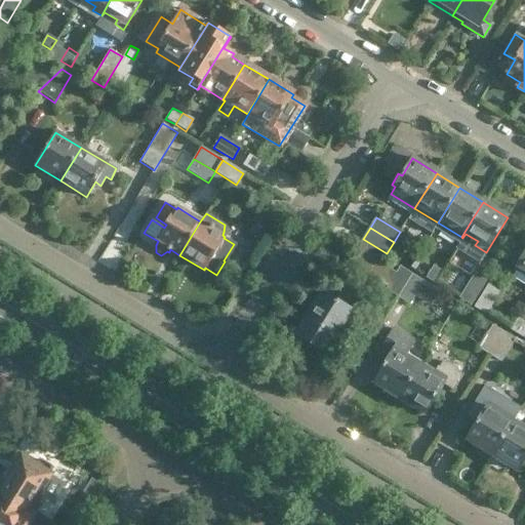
[(380,263),(387,253),(363,239),(357,249),(379,264),(380,263)]
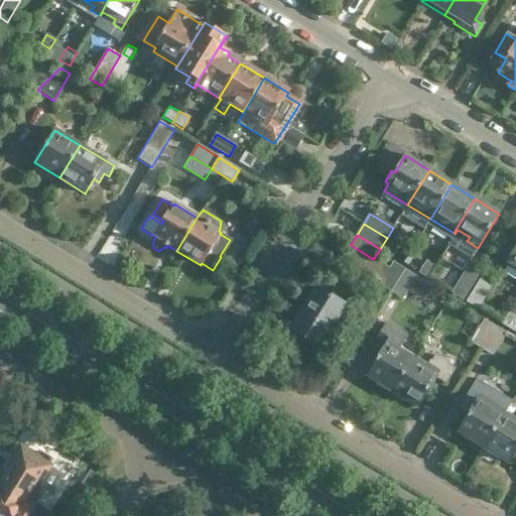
[(391,290),(405,268),(393,261),(389,267),(374,258),(373,259),(351,245),(343,257),(381,280),(380,284),(391,290)]
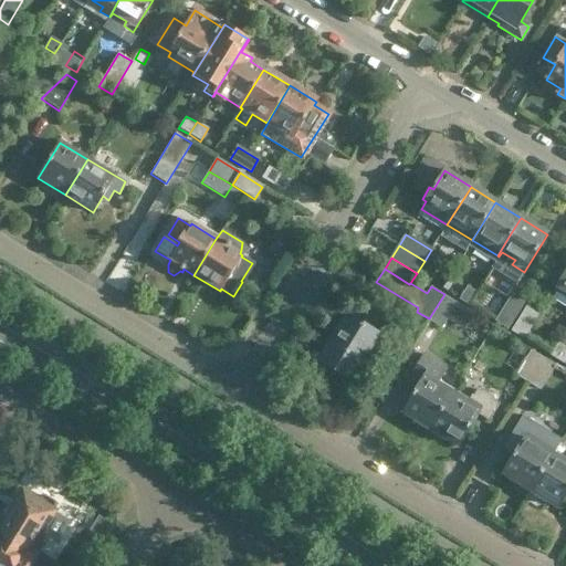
[(433,283),(442,289),(450,274),(441,269),(433,283)]
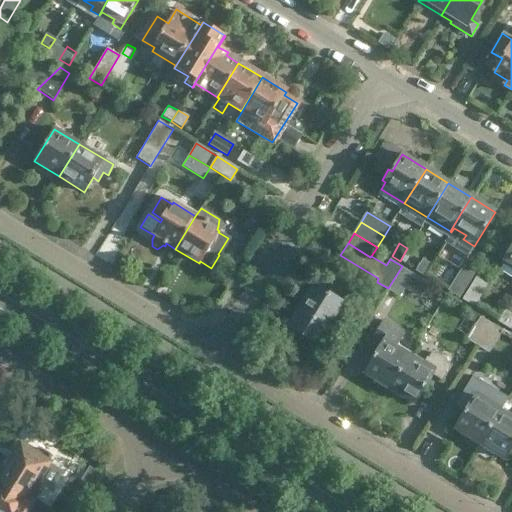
[(511,268),(511,244),(501,262),(511,268)]
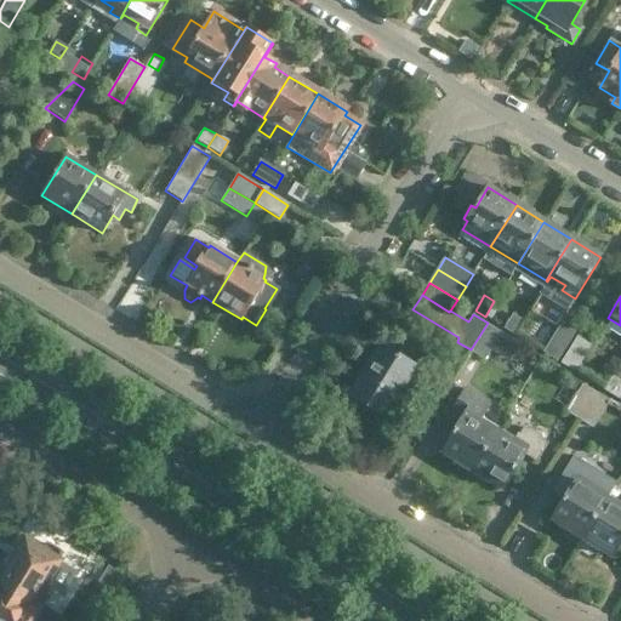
[(503,328),(513,334),(523,319),(513,313),(503,328)]
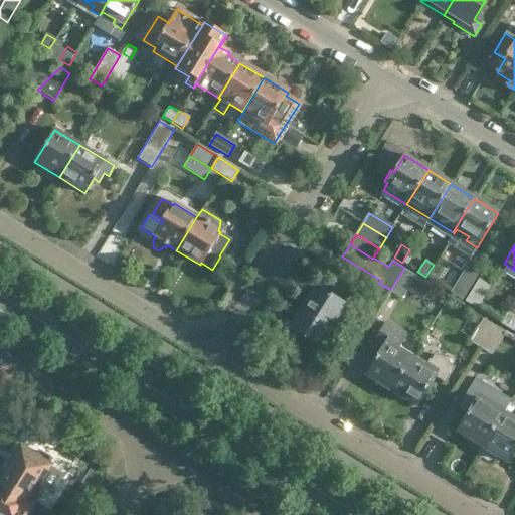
[(404,268),(390,290),(401,298),(415,275),(404,268)]
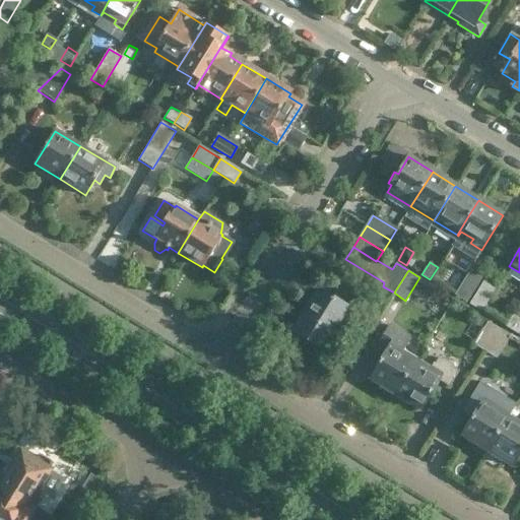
[(455,295),(466,302),(480,278),(469,271),(455,295)]
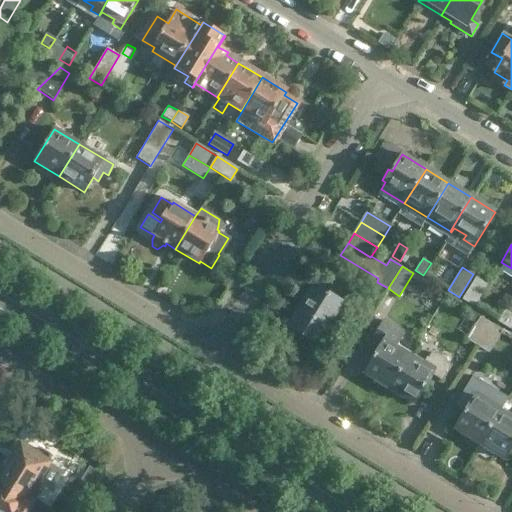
[(477,277),(463,299),(474,306),(488,284),(477,277)]
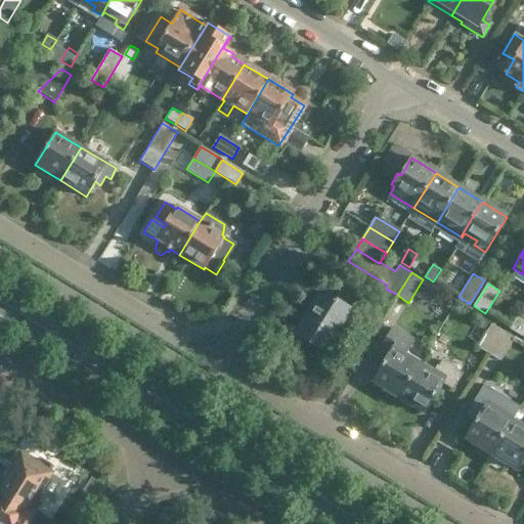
[(344,335),(355,316),(348,312),(350,310),(322,293),(296,335),(301,338),(300,340),(317,351),(318,349),(323,352),(337,331),(344,335)]
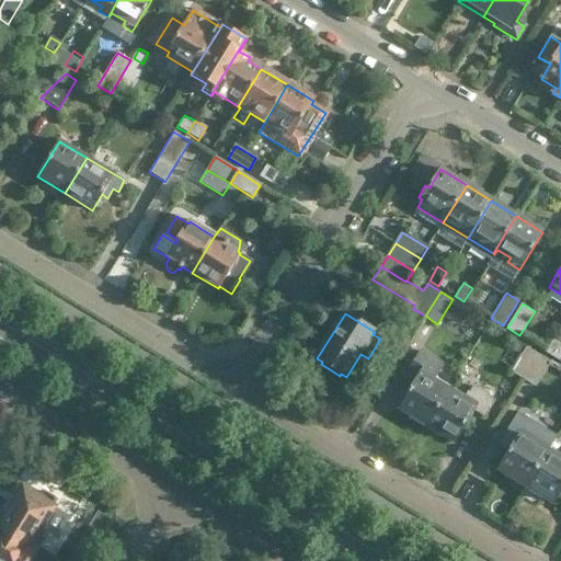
[(560,343),(553,339),(546,352),(559,359),(560,356),(560,343)]
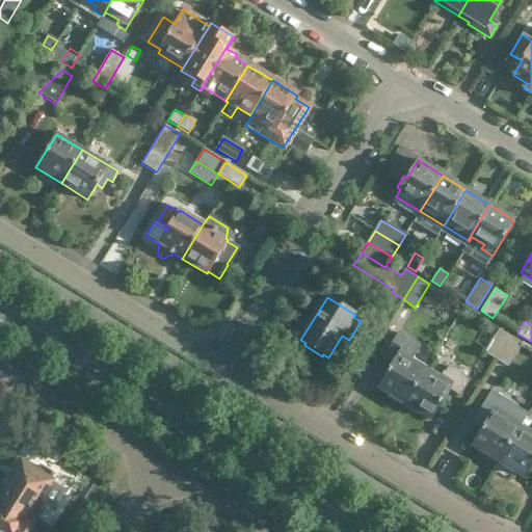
[(496,360),(510,335),(500,327),(484,352),(496,360)]
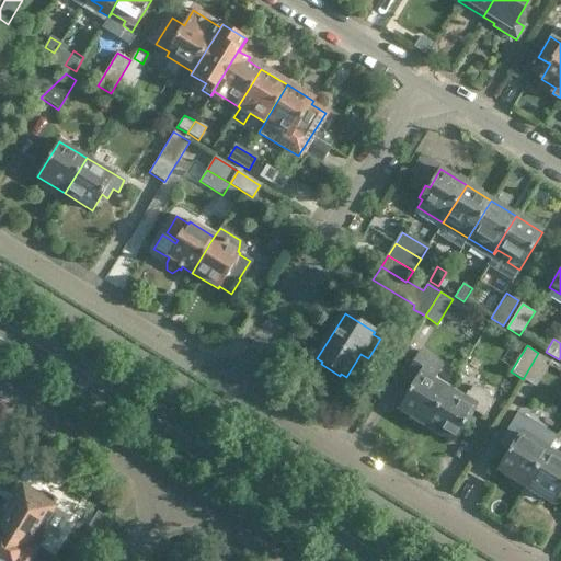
[(538,353),(523,379),(536,387),(551,361),(538,353)]
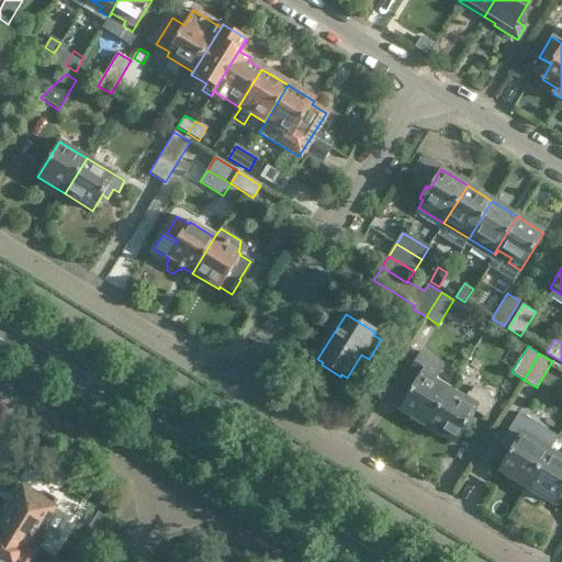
[(426,428),(449,391),(433,381),(438,373),(426,366),(400,408),(411,415),(409,417),(426,428)]
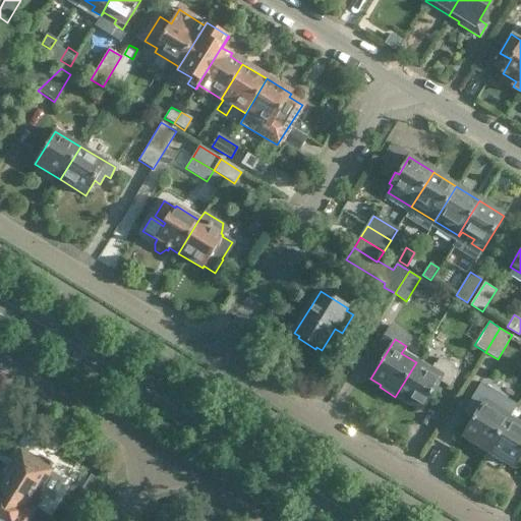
[(429,371),(416,362),(395,397),(410,406),(412,404),(421,410),(440,382),(450,388),(460,371),(455,368),(453,364),(445,359),(441,360),(439,359),(436,364),(435,363),(429,371)]
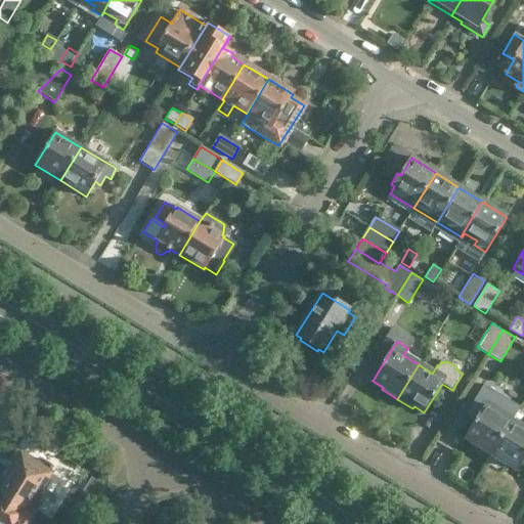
[(489,456),(511,422),(496,412),(506,398),(494,391),(490,398),(466,438),(476,444),(475,447),(489,456)]
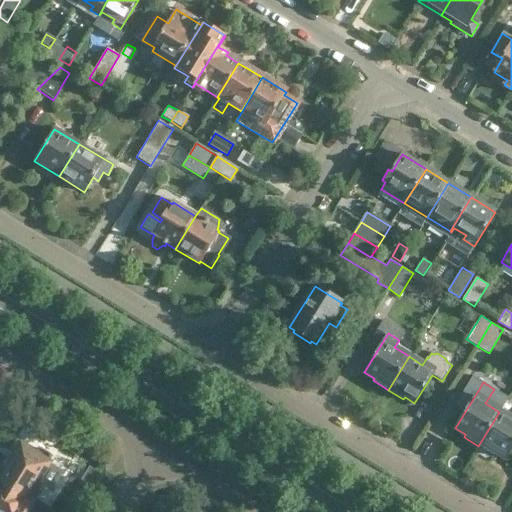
[(511,419),(499,412),(478,446),(494,455),(495,453),(505,459),(511,446),(511,419)]
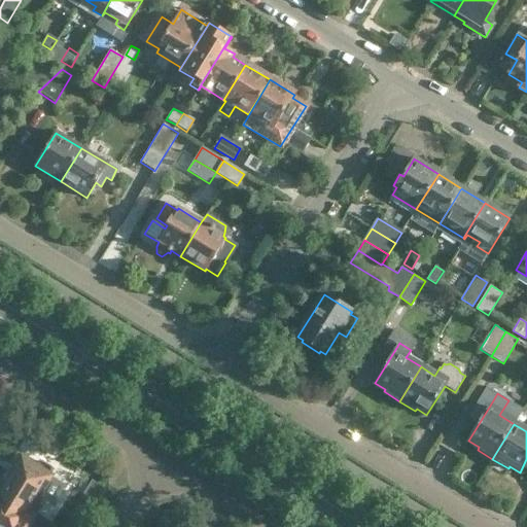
[(0,479),(0,494),(34,516),(44,499),(49,501),(61,484),(48,476),(50,472),(50,467),(41,462),(37,464),(35,467),(22,459),(6,484),(0,479)]
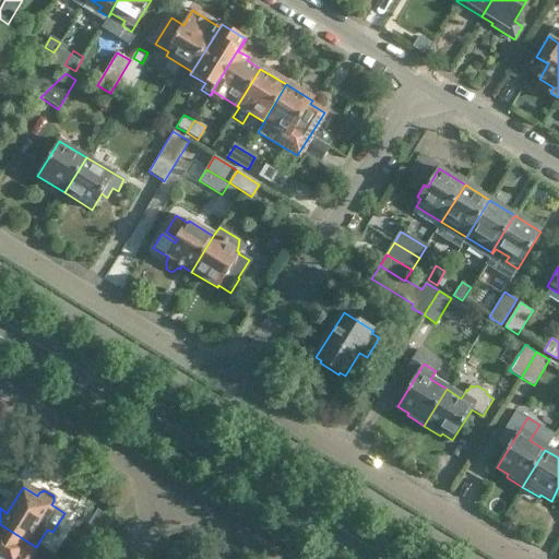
[(0,524),(0,558),(28,558),(36,547),(0,524)]
